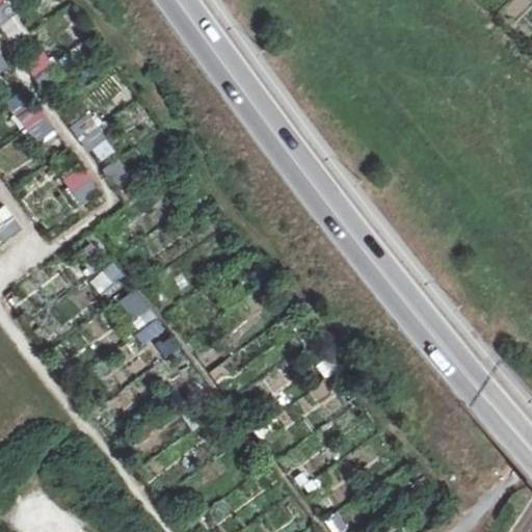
[(14,16),(0,26),(0,28),(10,41),(24,30),(14,16)]
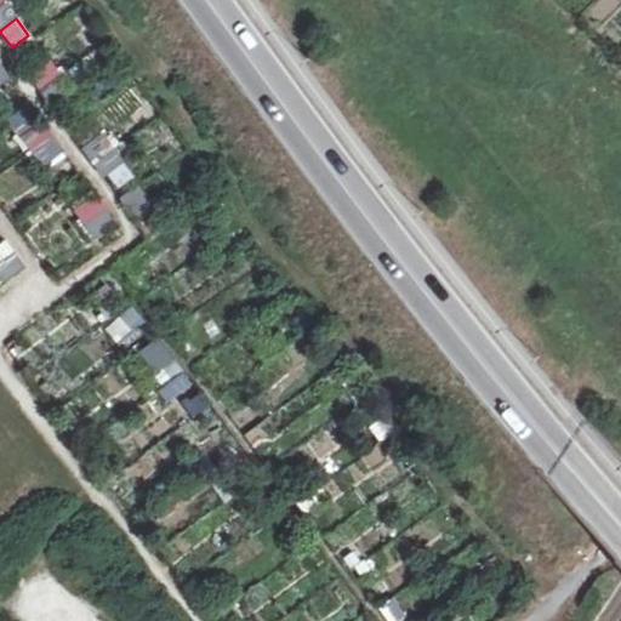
[(47,56),(24,70),(38,90),(61,75),(47,56)]
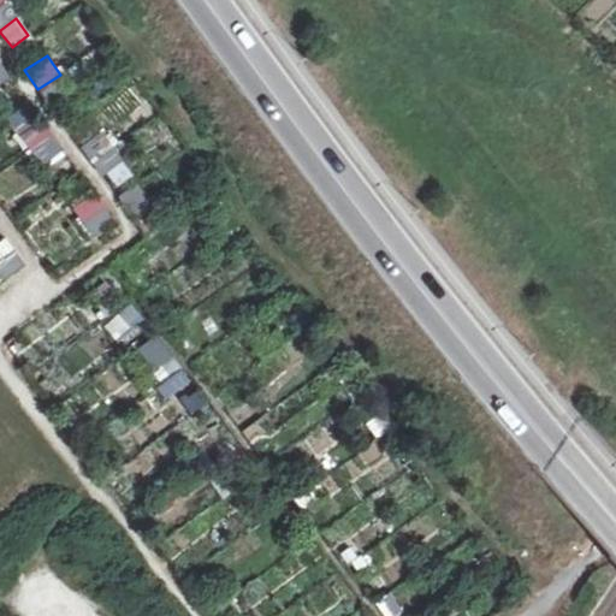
[(29,102),(6,117),(42,173),(66,159),(29,102)]
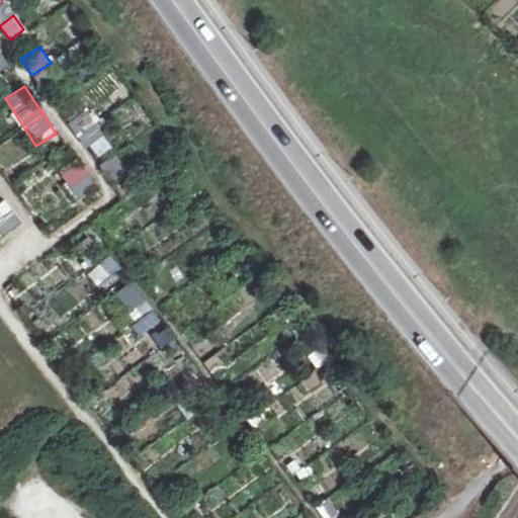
[(81,134),(95,158),(110,150),(83,103),(64,114),(77,137),(81,134)]
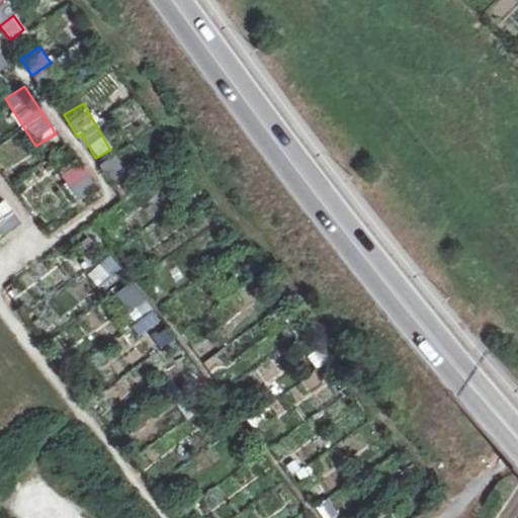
[(116,154),(101,163),(114,187),(130,179),(116,154)]
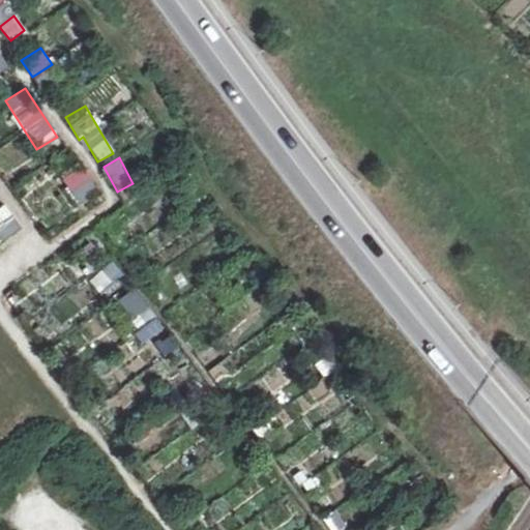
[(80,167),(61,181),(80,205),(99,190),(80,167)]
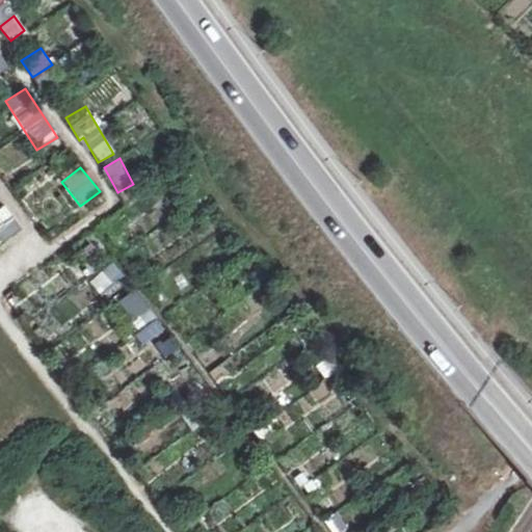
[(0,239),(3,244),(23,231),(5,205),(0,208),(0,239)]
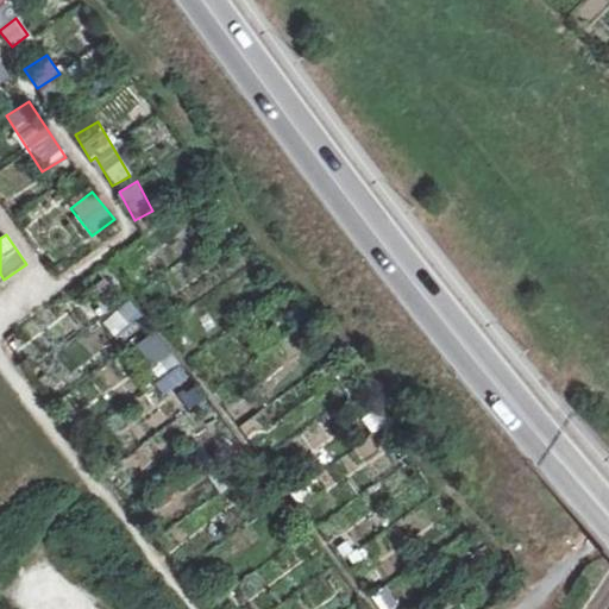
[(113,338),(143,321),(132,302),(102,319),(113,338)]
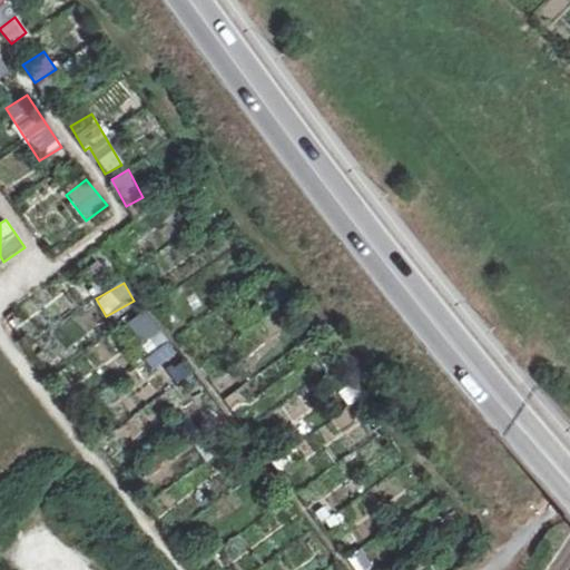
[(157,370),(177,357),(147,311),(127,323),(157,370)]
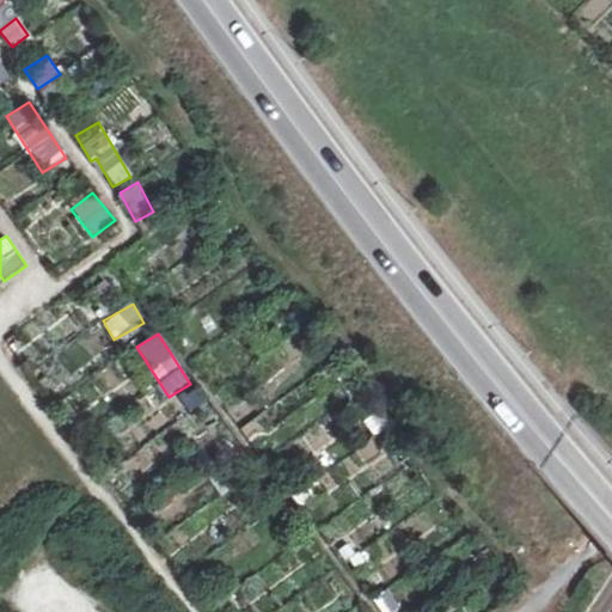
[(387,589),(372,600),(380,611),(397,611),(402,610),(387,589)]
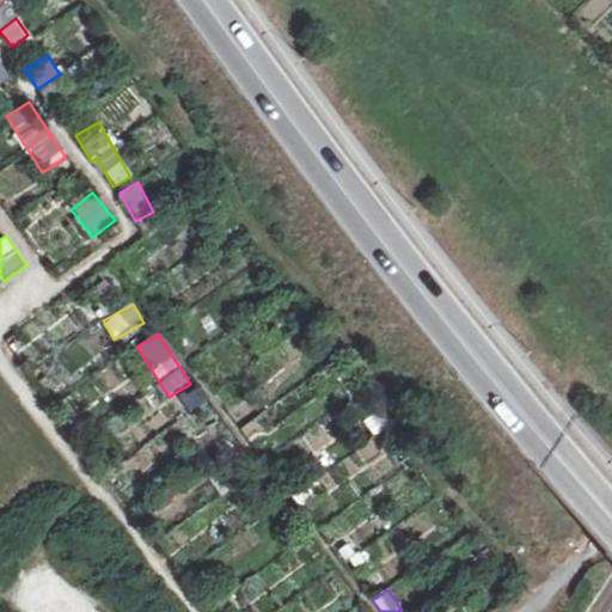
All buildings are outlined.
